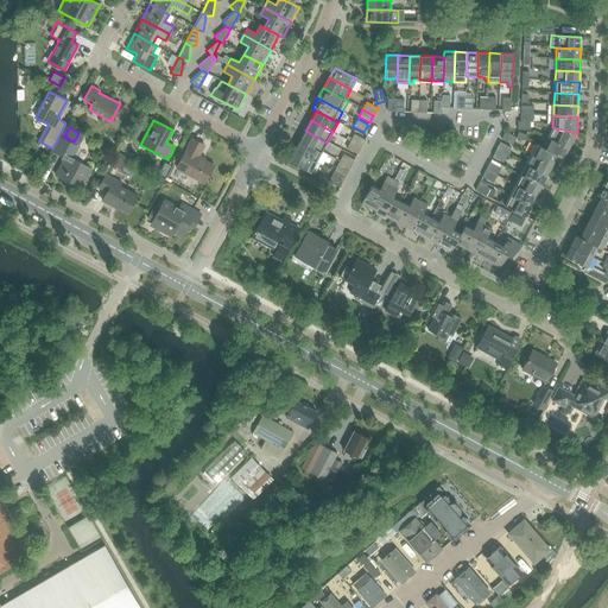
[(552,127),(548,137),(569,149),(577,133),(552,127)]
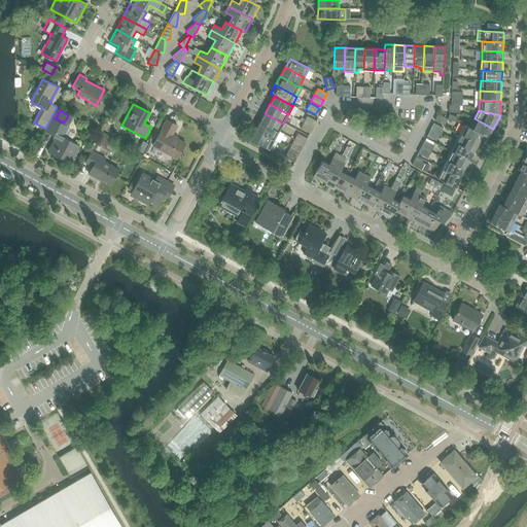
[(265,113),(260,121),(279,132),(283,124),(265,113)]
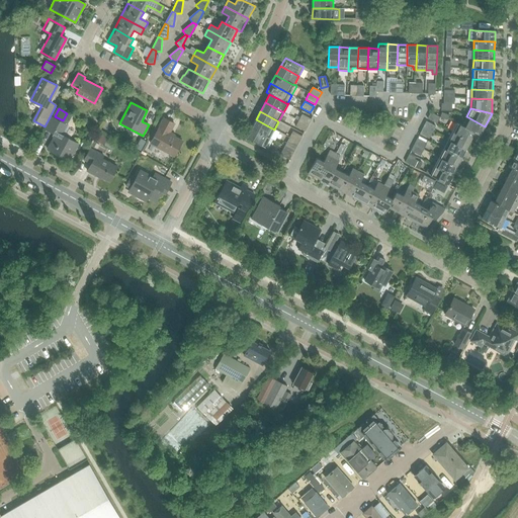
[(427,118),(437,123),(440,117),(430,113),(427,118)]
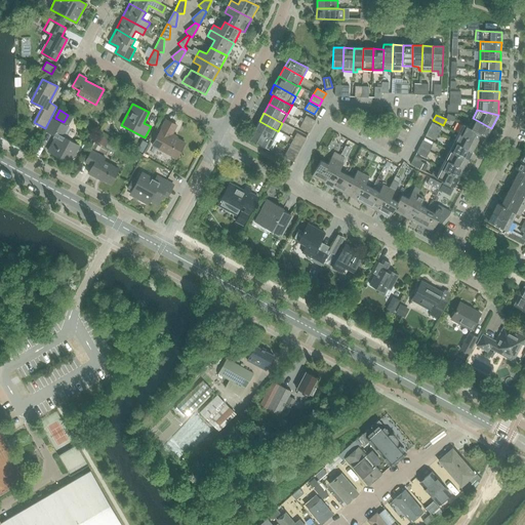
[(306,116),(303,122),(312,127),(315,121),(306,116)]
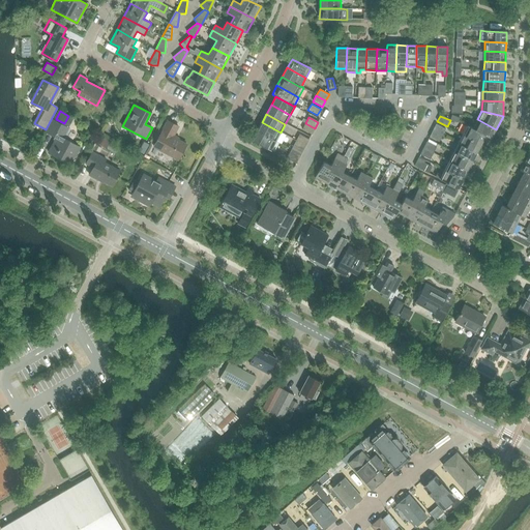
[(477,119),(473,128),(487,135),(486,136),(492,139),(496,129),(477,119)]
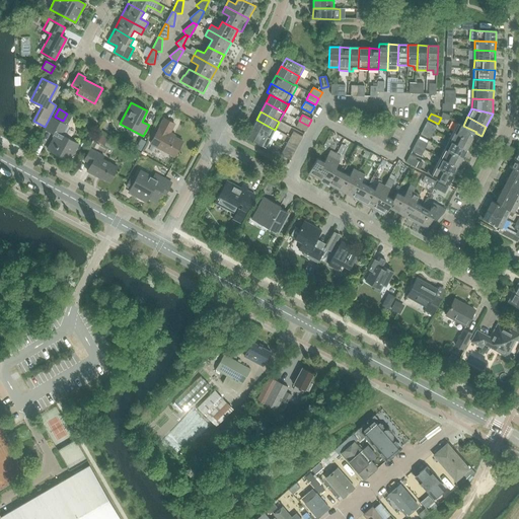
[(52,118),(46,130),(56,135),(48,150),(65,159),(69,151),(74,154),(79,144),(62,135),(67,126),(52,118)]
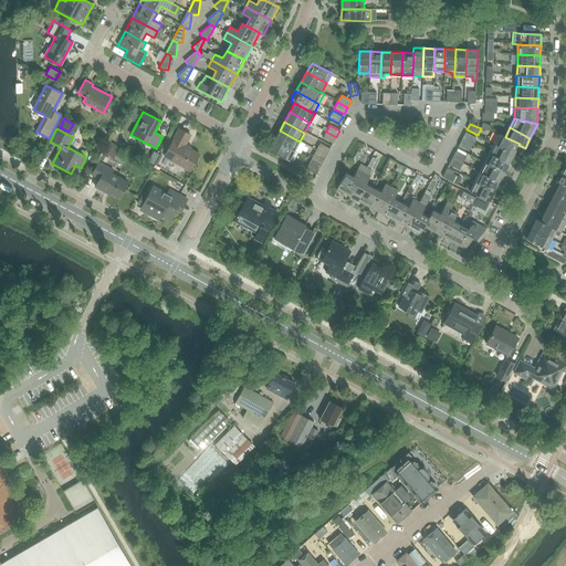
[(164,156),(190,170),(199,155),(184,146),(190,135),(179,128),(164,156)]
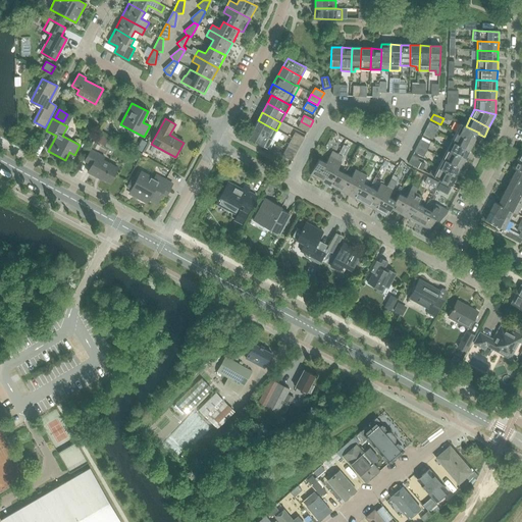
[(258,120),(253,129),(271,139),(276,131),(258,120)]
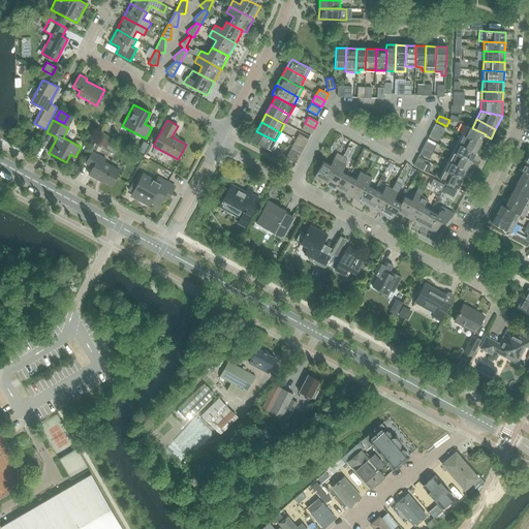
[(314,128),(305,123),(302,129),(311,134),(314,128)]
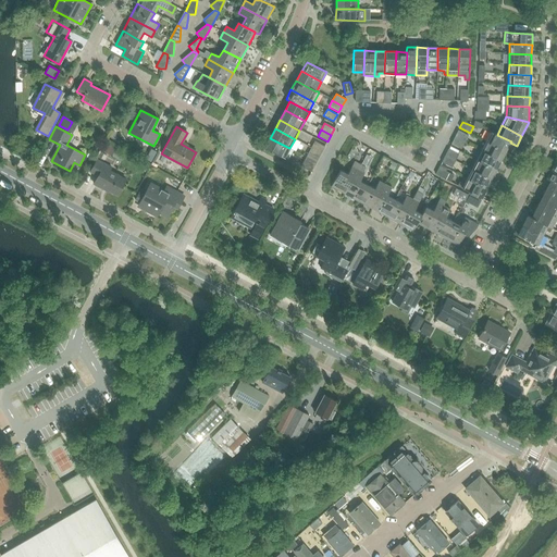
[(458,131),(455,137),(465,143),(468,136),(458,131)]
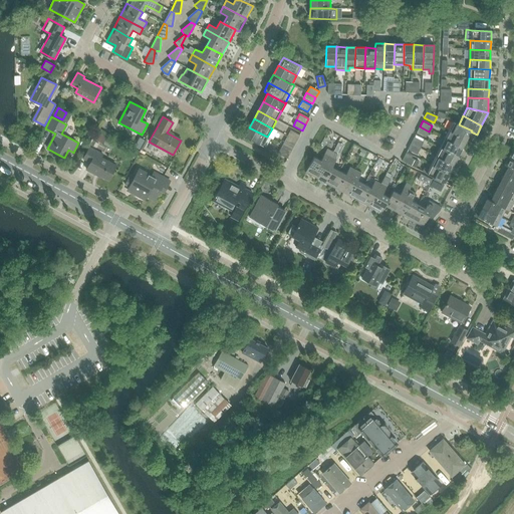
[(453,121),(449,131),(467,140),(471,132),(472,131),(459,124),(453,121)]
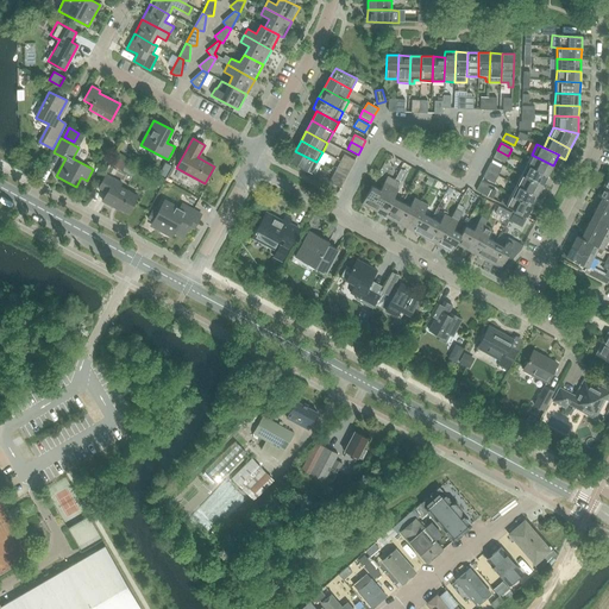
[(449,157),(457,163),(462,155),(452,150),(449,157)]
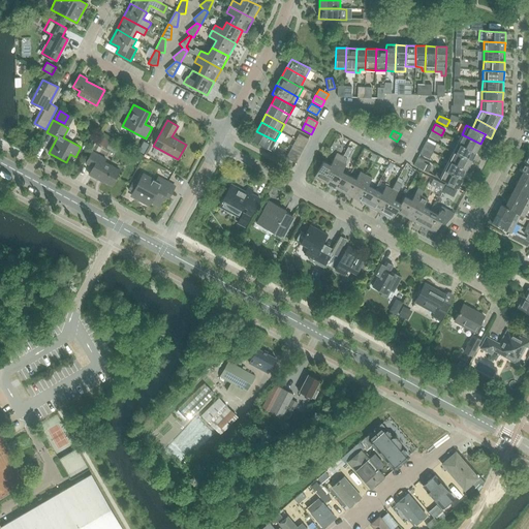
[(441,135),(432,130),(429,136),(438,142),(441,135)]
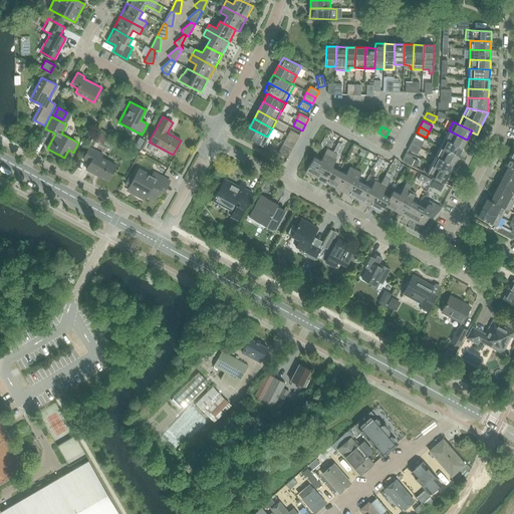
[(267,137),(249,127),(244,136),(262,146),(267,137)]
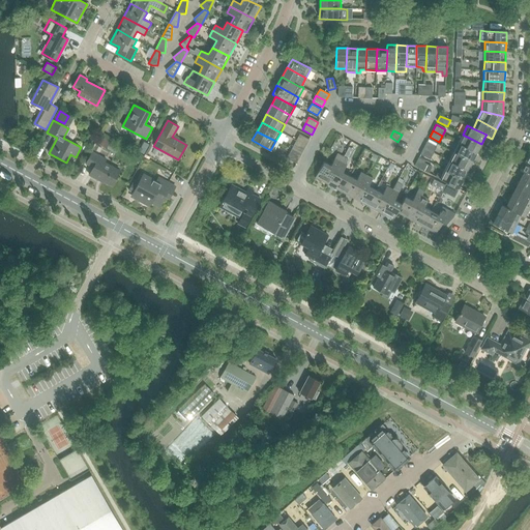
[(299,135),(295,141),(305,146),(308,140),(299,135)]
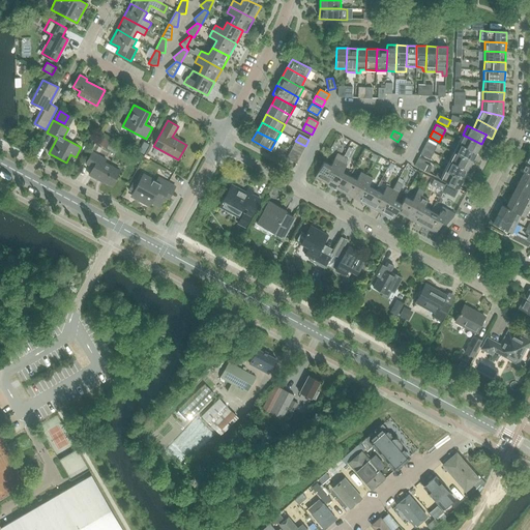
[(463,135),(458,144),(477,153),(481,144),(463,135)]
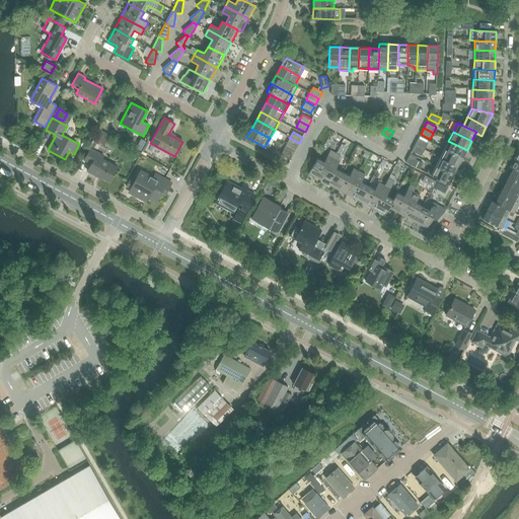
[(97,142),(104,145),(108,138),(102,134),(97,142)]
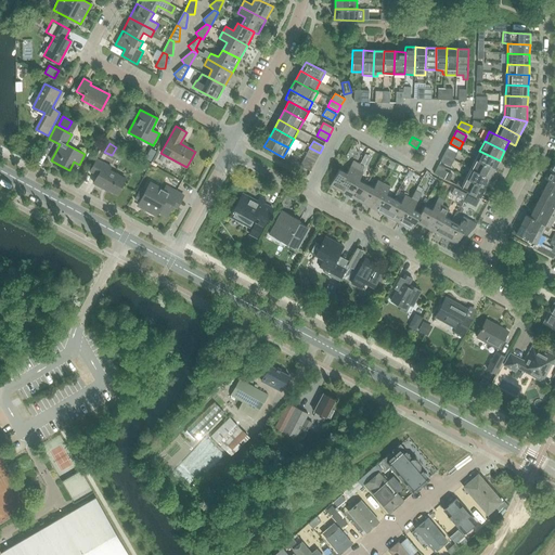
[(306,154),(305,156),(314,162),(317,159),(320,153),(309,147),(306,154)]
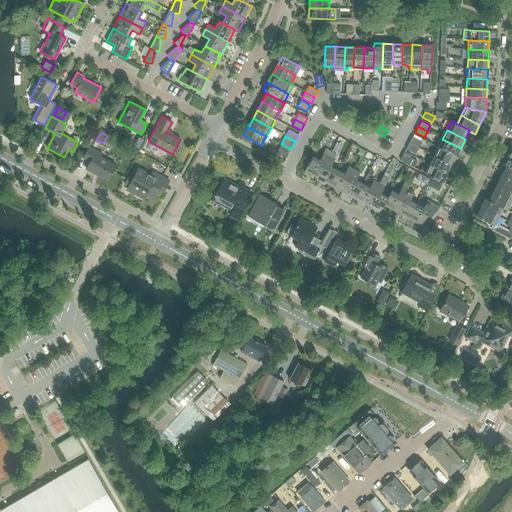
[(139,149),(144,140),(139,137),(134,146),(139,149)]
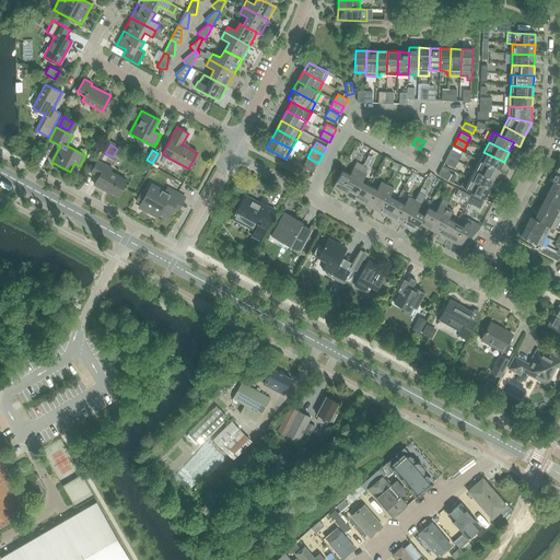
[(451,150),(447,156),(457,162),(462,155),(451,150)]
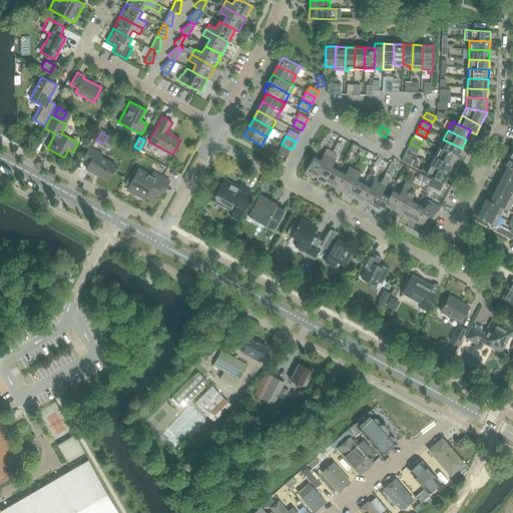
[(443,139),(439,147),(457,156),(462,148),(443,139)]
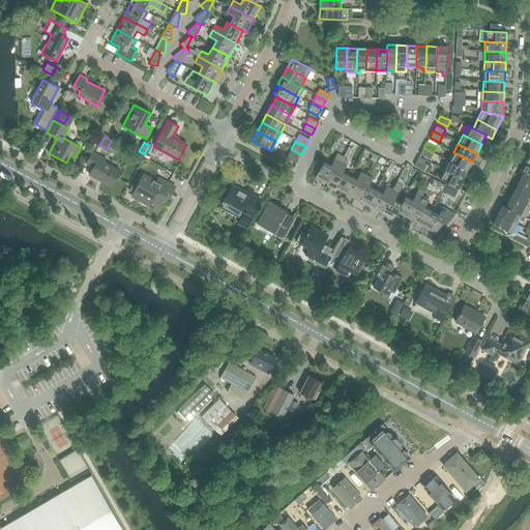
[(433,153),(423,148),(420,154),(430,159),(433,153)]
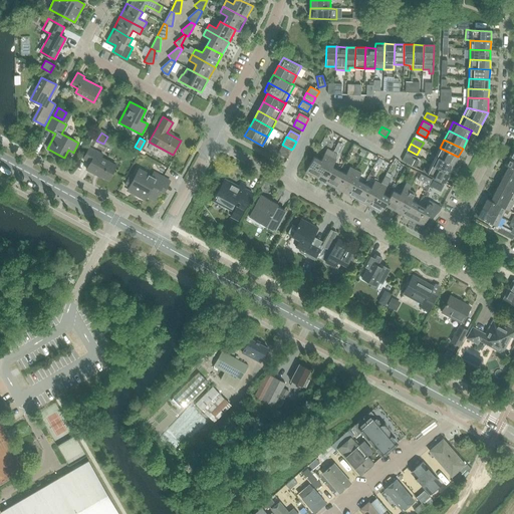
[(281,148),(277,154),(287,159),(290,153),(291,150),(282,145),(281,148)]
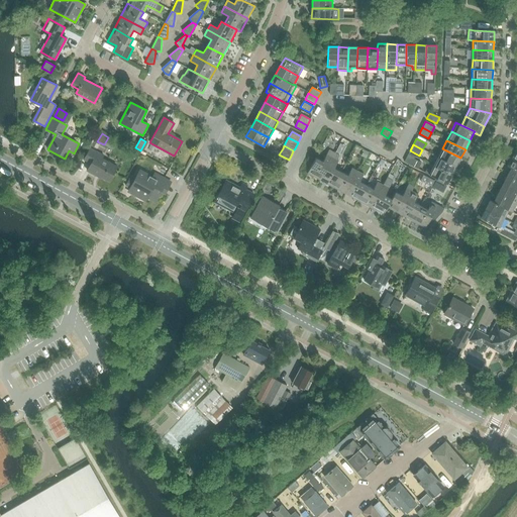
[(91,148),(85,160),(92,164),(88,171),(97,176),(97,175),(109,182),(117,167),(102,159),(104,156),(91,148)]
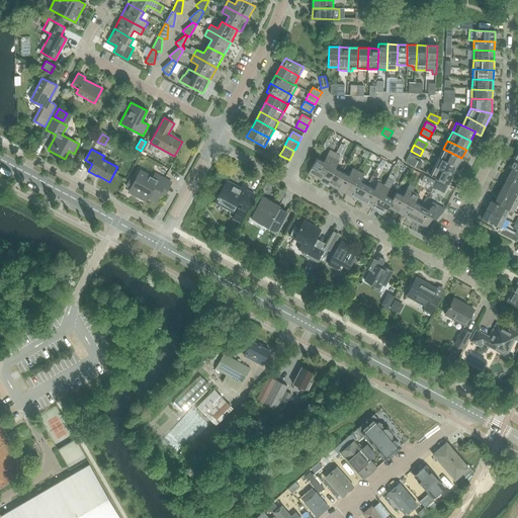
[(443,149),(439,158),(457,167),(461,158),(443,149)]
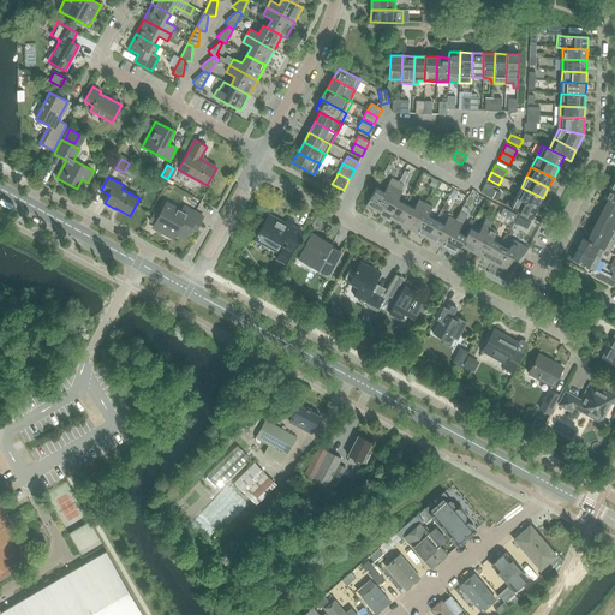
[(365,207),(380,215),(398,181),(393,179),(390,184),(388,184),(383,192),(375,187),(365,207)]
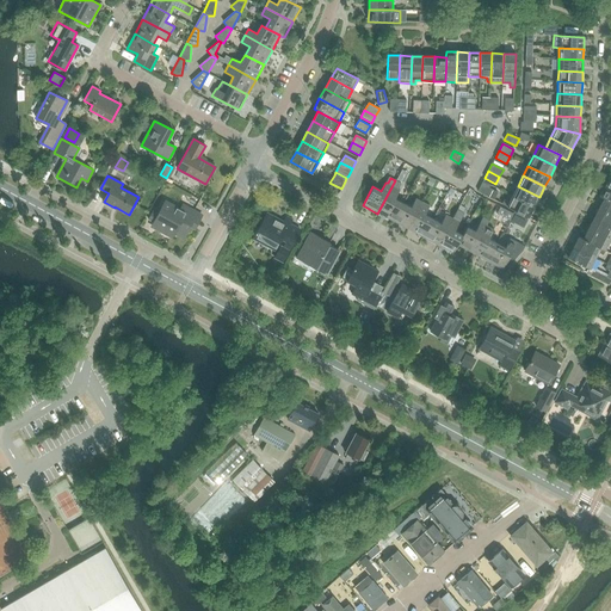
[(377,214),(393,222),(403,203),(395,198),(400,190),(399,189),(401,184),(395,180),(377,214)]
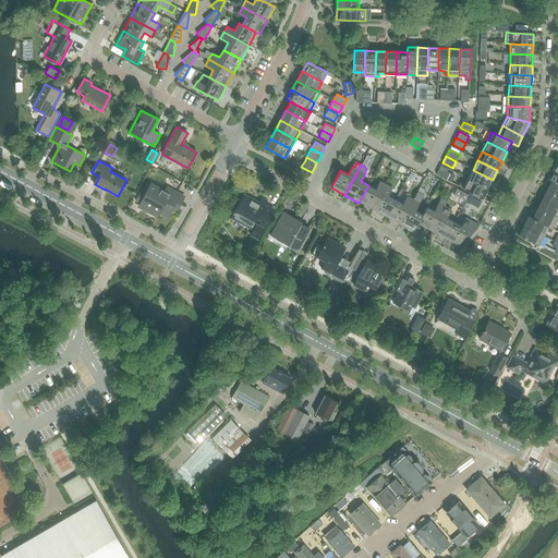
[(439,169),(436,174),(447,180),(450,173),(446,172),(448,169),(441,166),(439,169)]
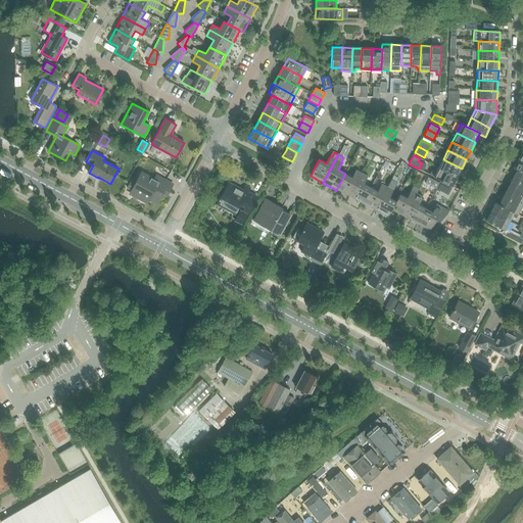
[(513,168),(516,169),(522,173),(522,161),(518,158),(513,168)]
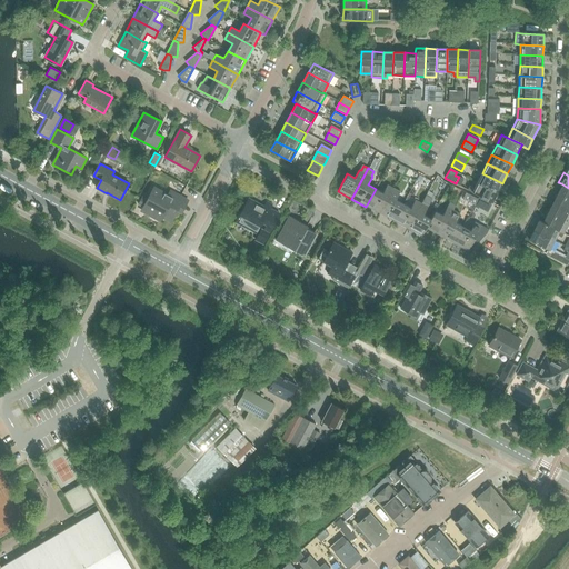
[(482,173),(478,182),(497,192),(502,183),(482,173)]
